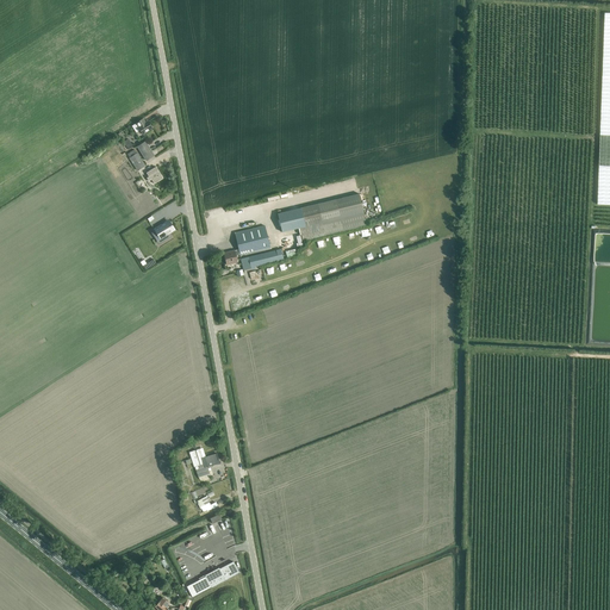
[(609,12),(604,13),(601,135),(597,204),(609,204),(609,12)]
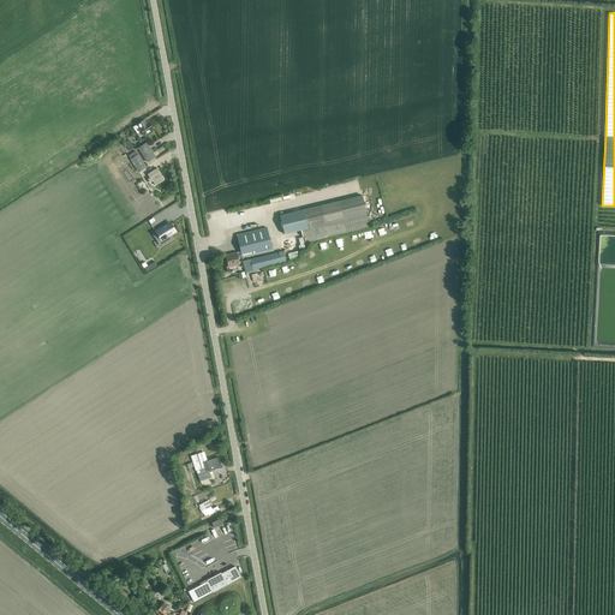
[(141,131),(143,135),(153,129),(149,121),(144,124),(143,120),(132,126),(137,133),(141,131)]
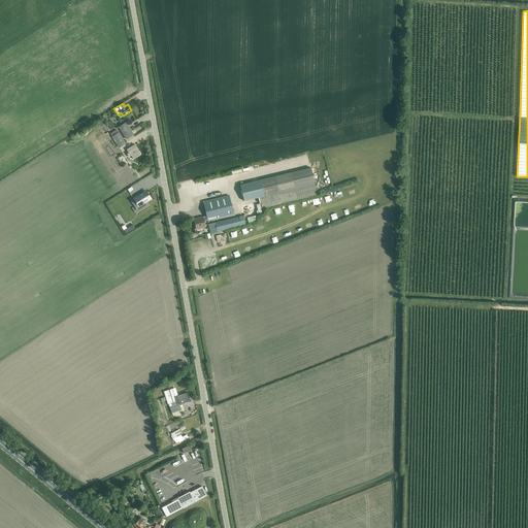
[(118,127),(126,139),(133,134),(125,122),(118,127)]
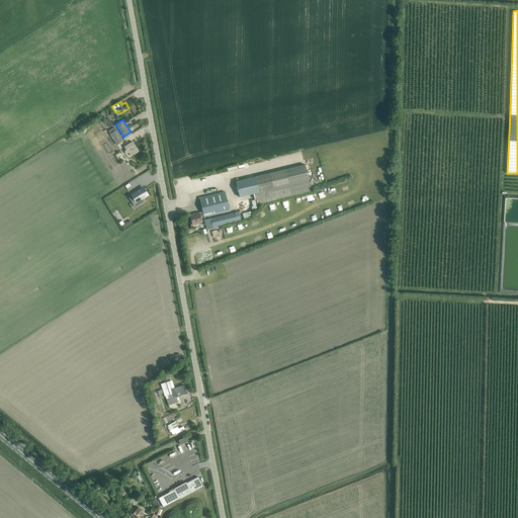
[(109,135),(115,144),(122,140),(115,130),(109,135)]
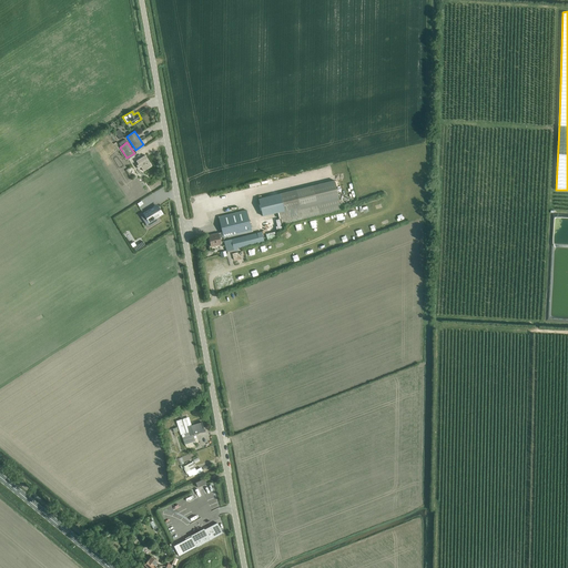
[(140,166),(142,171),(151,165),(144,154),(135,160),(138,163),(135,164),(138,168),(140,166)]
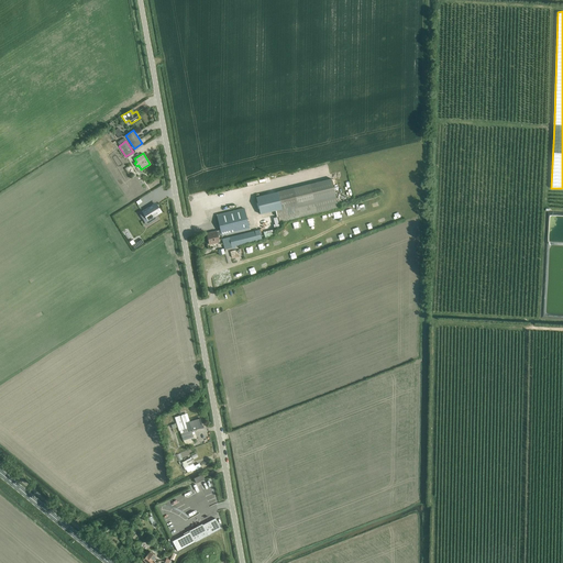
[(131,162),(127,164),(131,170),(135,167),(131,162)]
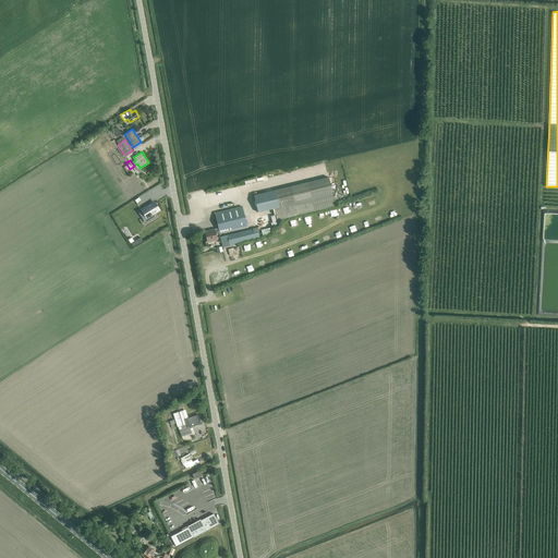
[(277,220),(288,218),(334,206),(327,178),(254,195),(257,213),(274,208),(277,220)]
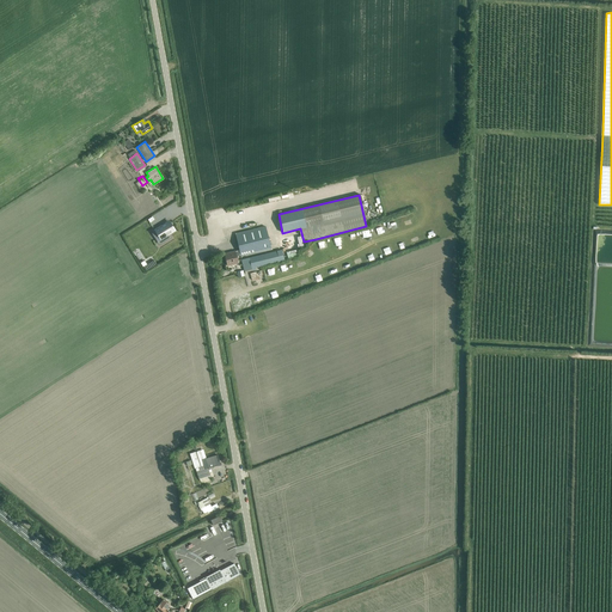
[(160,239),(175,231),(170,222),(166,225),(165,224),(154,230),(154,231),(151,232),(154,238),(158,236),(160,239)]
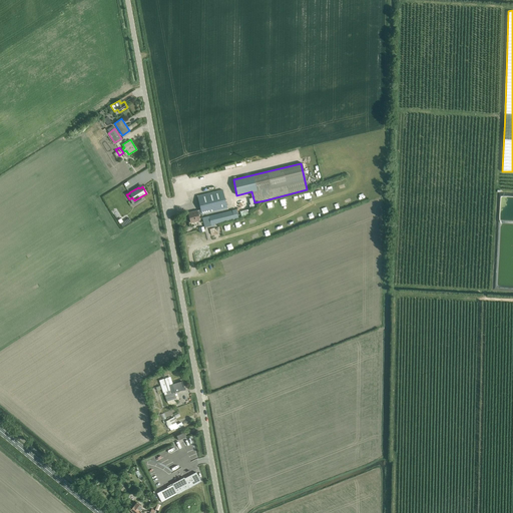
[(201,213),(201,214),(226,208),(222,189),(197,196),(200,209),(197,210),(196,210),(188,212),(190,222),(199,220),(197,214),(201,213)]
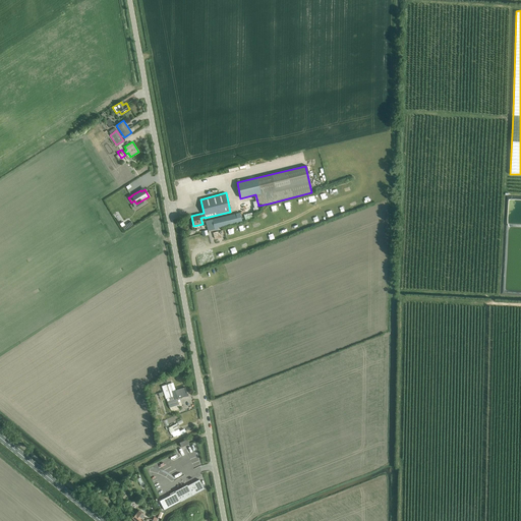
[(208,230),(209,231),(214,229),(214,228),(221,227),(242,222),(240,213),(235,214),(212,220),(210,220),(206,221),(208,230)]
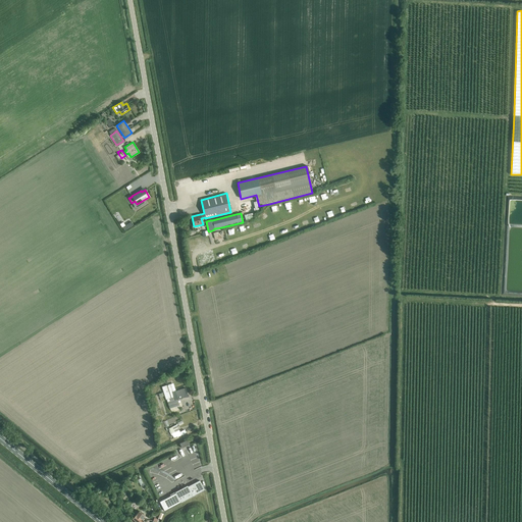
[(185,386),(172,390),(169,384),(164,386),(168,399),(169,401),(167,402),(169,408),(178,405),(176,399),(188,396),(185,386)]
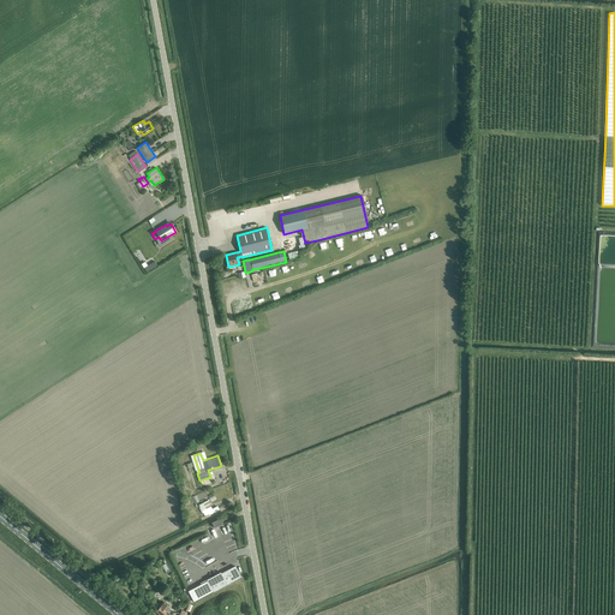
[(198,505),(204,517),(214,512),(208,500),(198,505)]
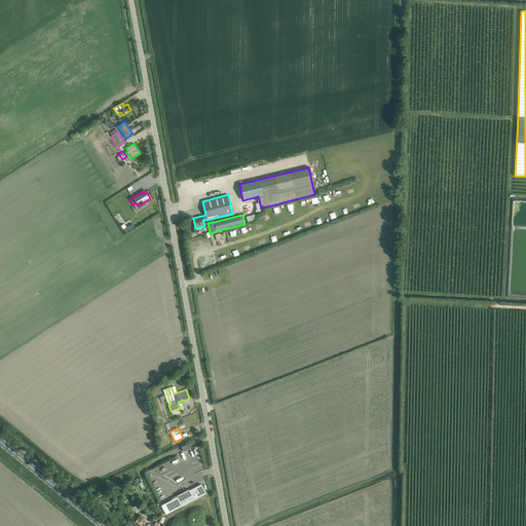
[(177,496),(160,505),(165,515),(182,506),(205,493),(200,484),(189,490),(189,489),(177,496)]
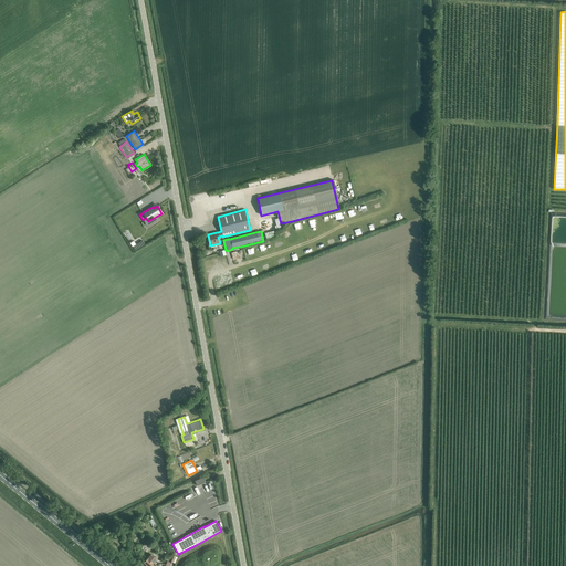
[(144,563),(147,565),(155,565),(158,563),(155,561),(156,558),(150,554),(144,563)]
